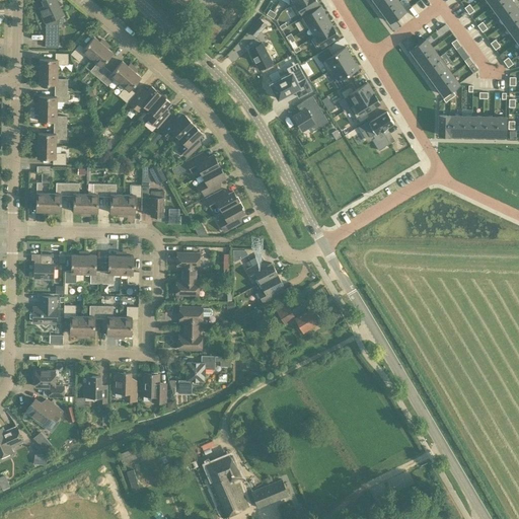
[(58,47),(59,16),(63,14),(56,0),(42,0),(45,7),(40,10),(46,23),(45,47),(58,47)]
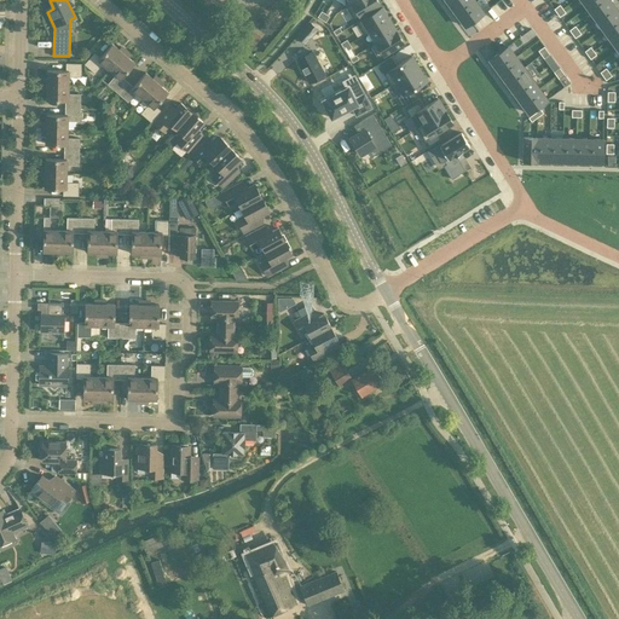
[(351,3),(346,6),(354,19),(380,4),(376,0),(357,0),(352,4),(351,3)]
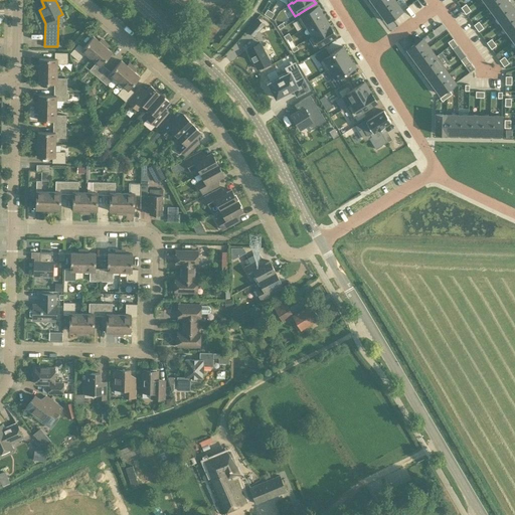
[(395,1),(394,0),(378,0),(373,4),(380,12),(395,1)]
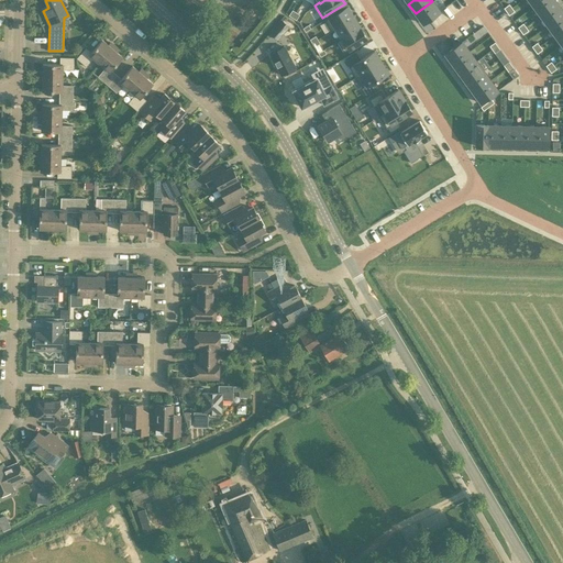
[(540,17),(558,3),(554,0),(542,0),(533,7),(540,17)]
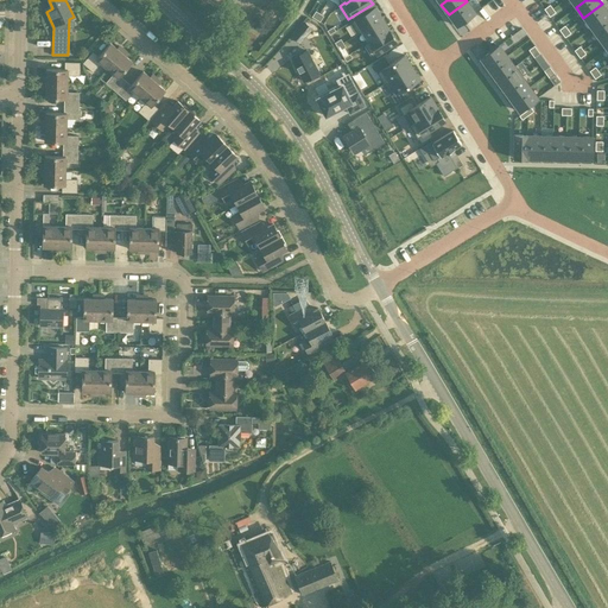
[(475,12),(467,1),(449,14),(456,25),(475,12)]
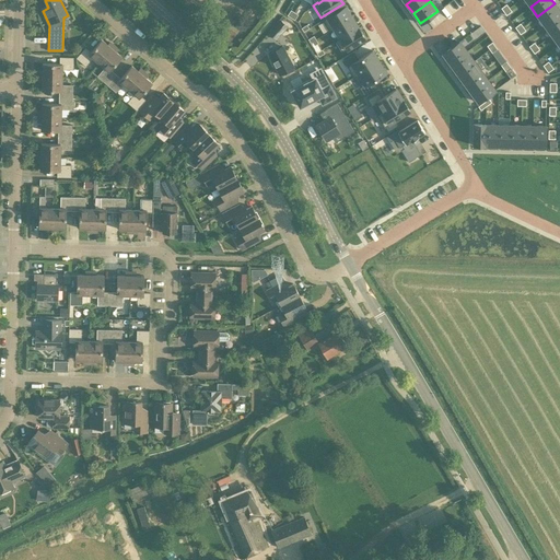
[(537,16),(545,25),(559,13),(559,11),(555,3),(537,16)]
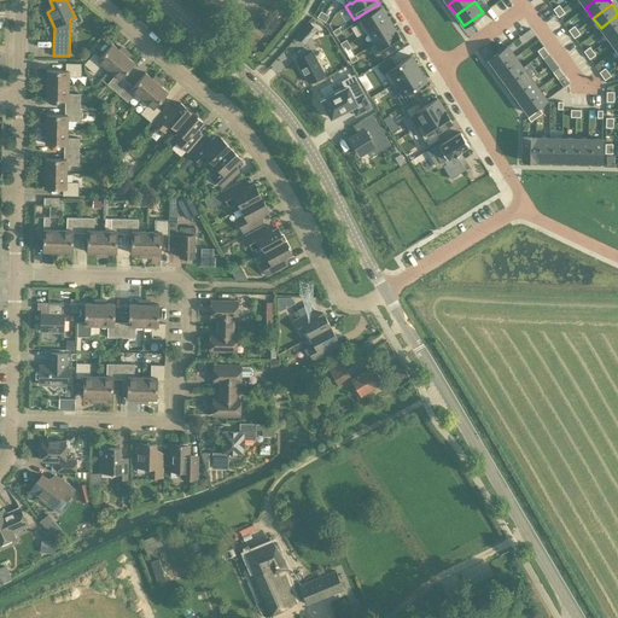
[(380,6),(355,22),(363,35),(368,31),(389,19),(380,6)]
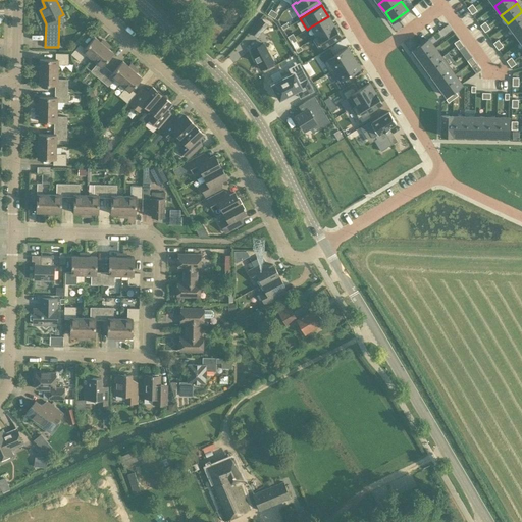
[(521,12),(508,23),(514,33),(521,27),(521,12)]
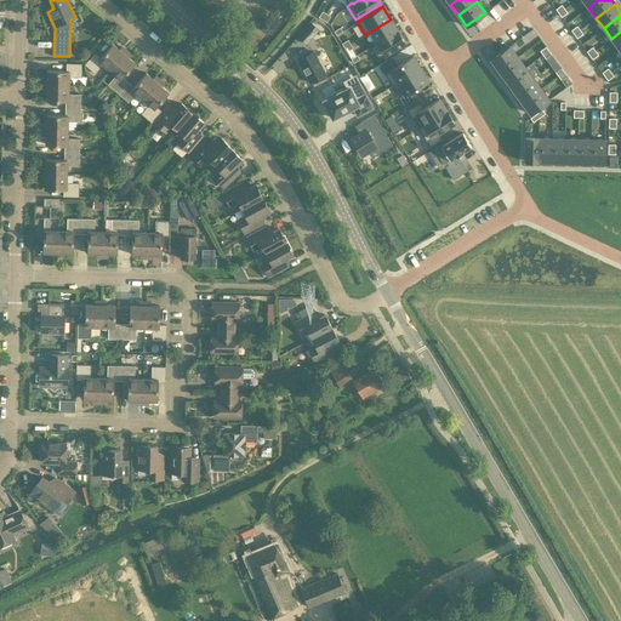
[(391,20),(370,32),(376,43),(397,30),(391,20)]
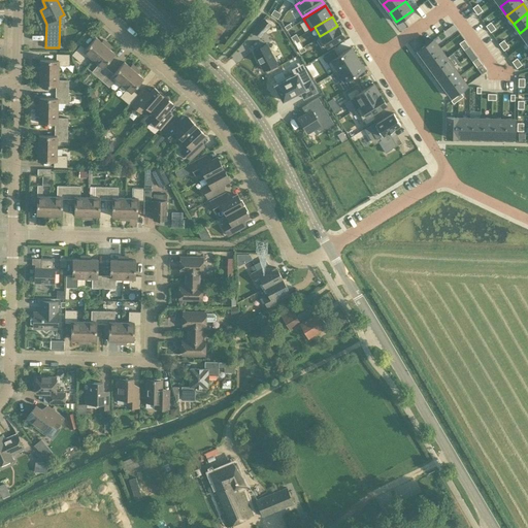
[(259,26),(254,31),(254,32),(260,37),(265,31),(259,26)]
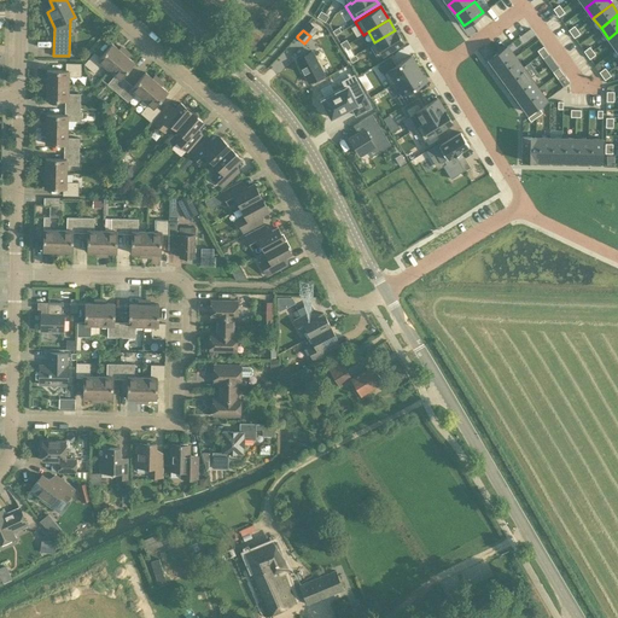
[(374,42),(369,45),(378,58),(402,42),(395,30),(374,42)]
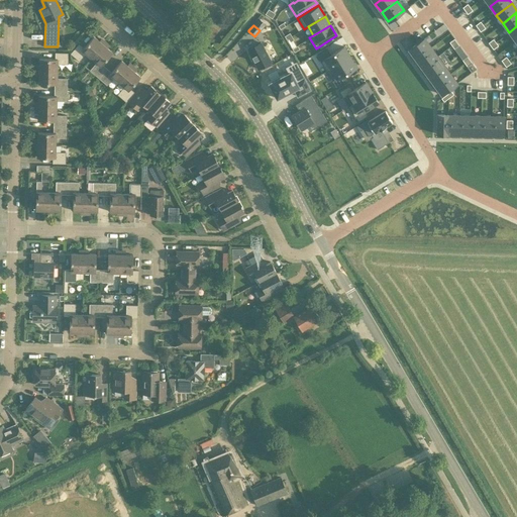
[(91,59),(105,42),(101,38),(99,40),(93,36),(83,48),(79,44),(72,54),(80,61),(85,54),(91,59)]
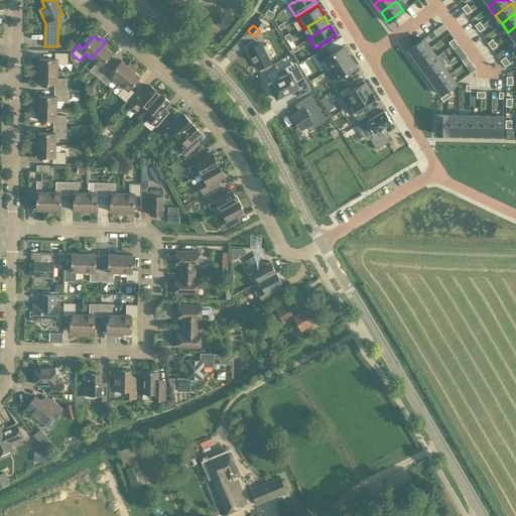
[(423,38),(407,49),(414,58),(430,47),(423,38)]
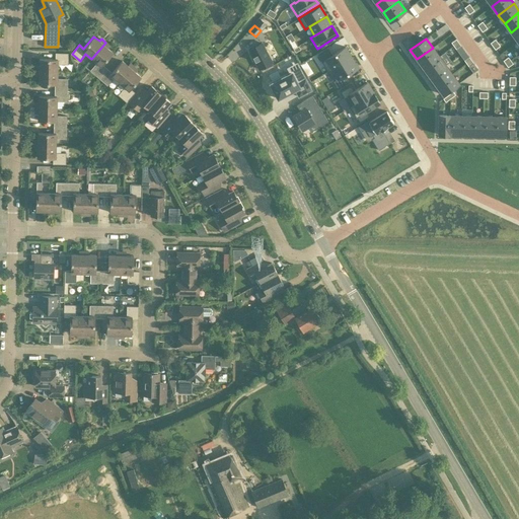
[(109,46),(105,43),(91,59),(96,63),(90,70),(99,77),(106,69),(102,65),(113,53),(107,48),(109,46)]
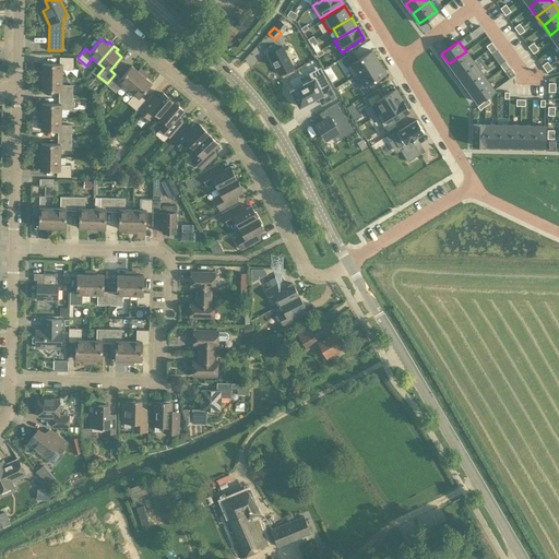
[(282,46),(268,54),(280,74),(293,68),(282,46)]
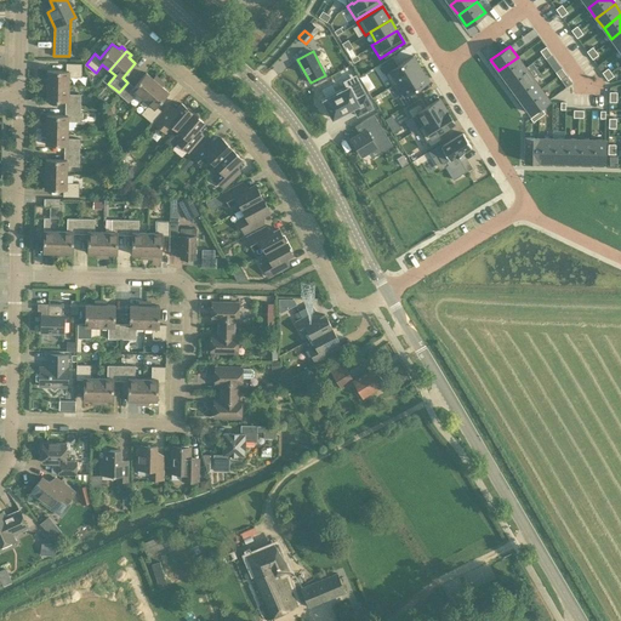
[(393,60),(381,67),(392,86),(394,85),(394,84),(420,68),(412,56),(397,66),(393,60)]
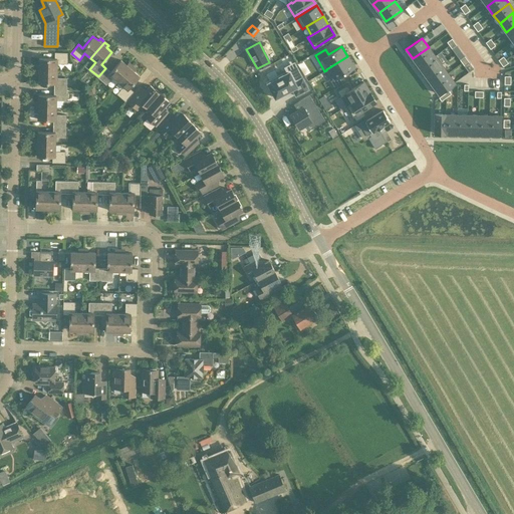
[(435,56),(429,47),(413,58),(419,67),(435,56)]
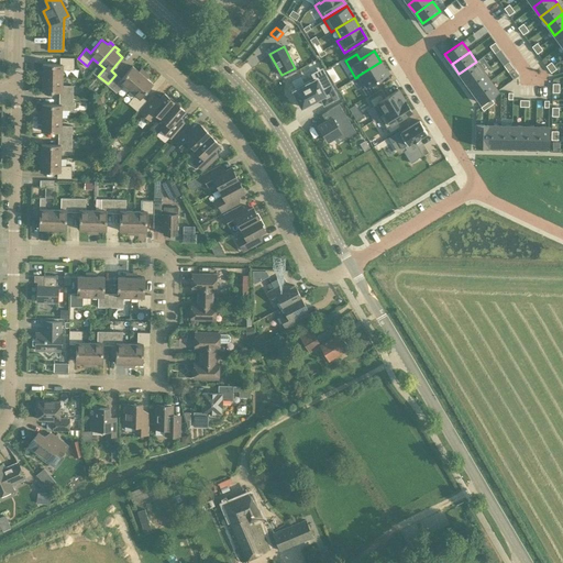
[(73,69),(73,58),(63,58),(63,64),(43,64),(42,72),(40,72),(39,77),(63,78),(63,69),(73,69)]
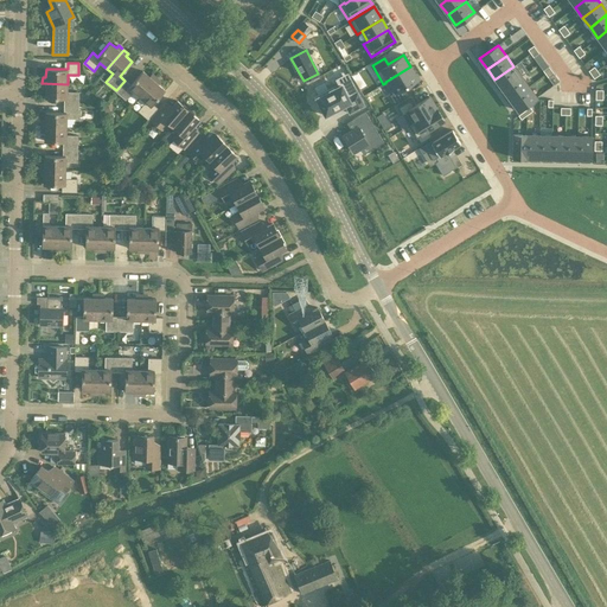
[(410,66),(385,82),(385,83),(393,94),(390,95),(394,102),(407,94),(403,88),(419,78),(410,66)]
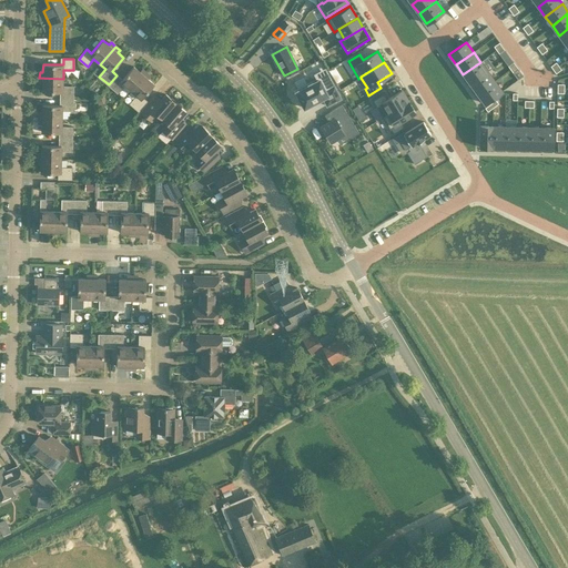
[(480,62),(463,74),(470,84),(487,71),(480,62)]
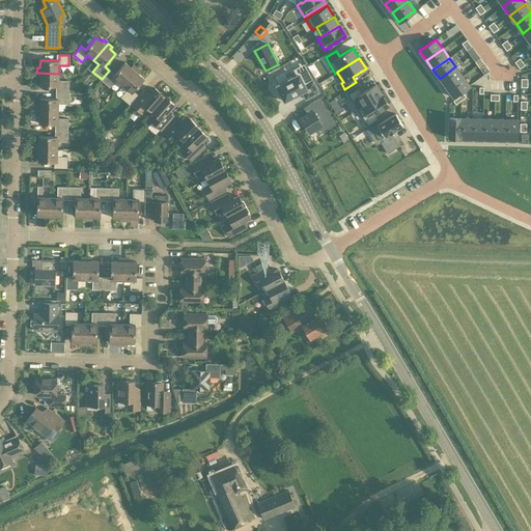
[(114,75),(109,71),(102,79),(110,87),(116,80),(121,85),(136,68),(132,64),(130,67),(124,62),(114,75)]
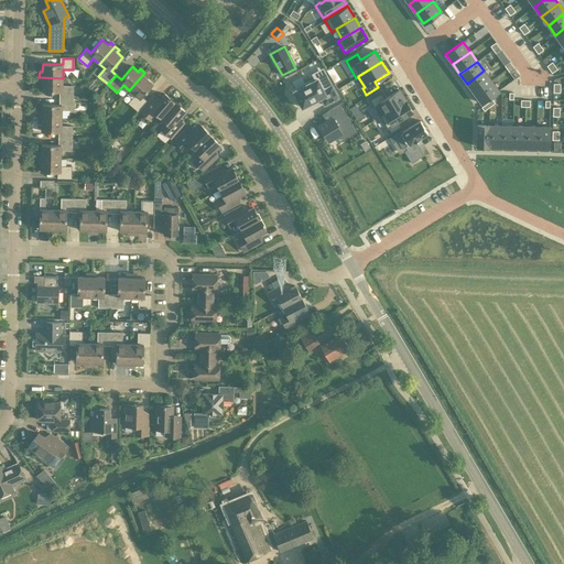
[(467,84),(474,93),(491,80),(484,71),(467,84)]
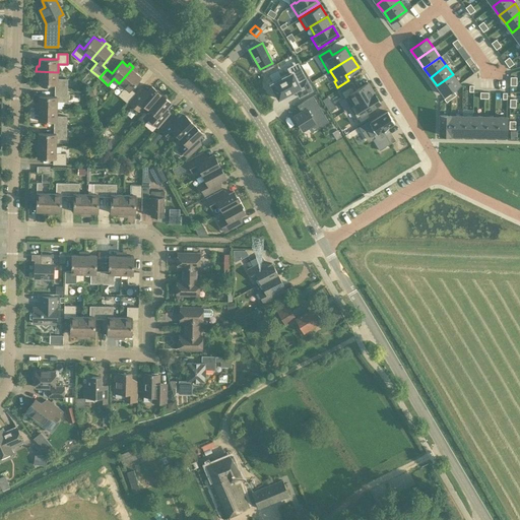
[(137,70),(133,67),(119,83),(125,87),(119,94),(127,102),(134,92),(131,89),(141,77),(135,72),(137,70)]
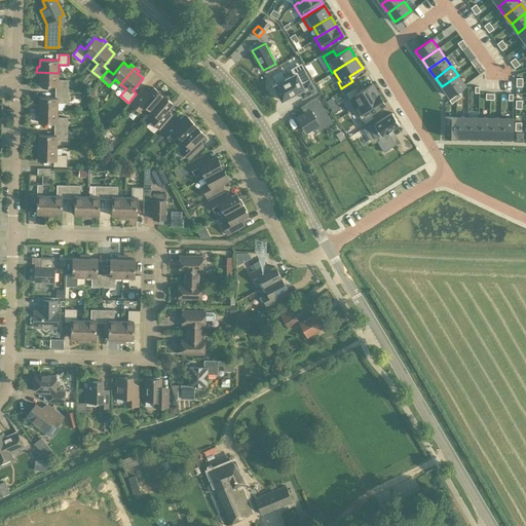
[(59,73),(36,72),(36,77),(39,77),(39,85),(58,85),(58,91),(67,91),(68,80),(58,80),(59,73)]
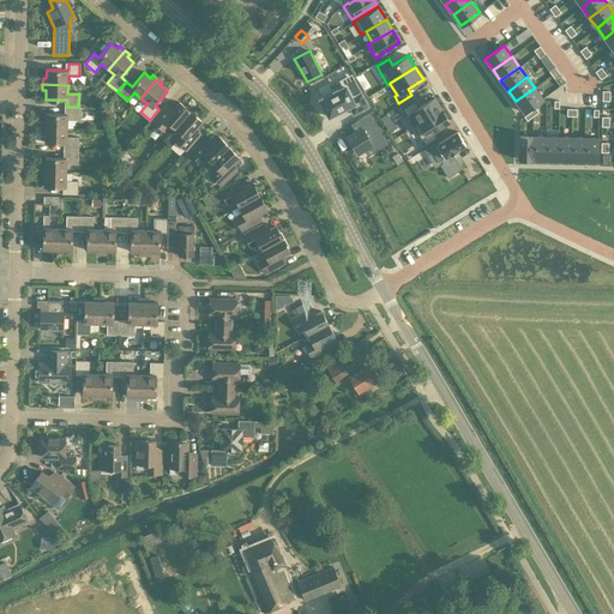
[(351,97),(345,86),(319,100),(329,116),(349,106),(353,114),(368,107),(361,92),(351,97)]
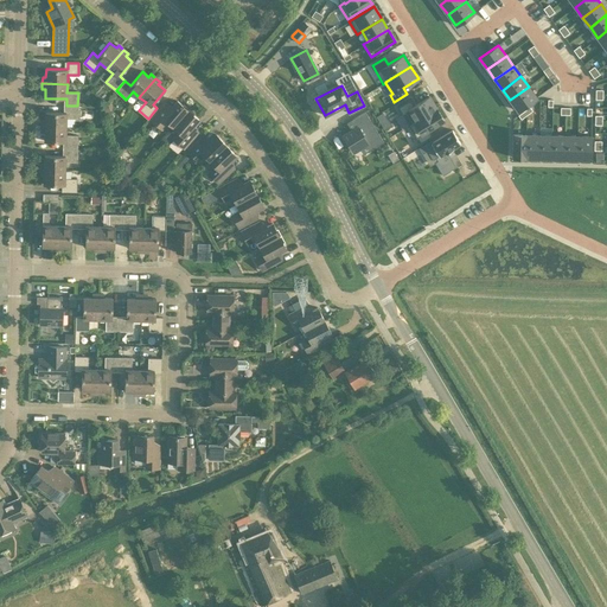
[(536,97),(529,87),(510,100),(518,110),(536,97)]
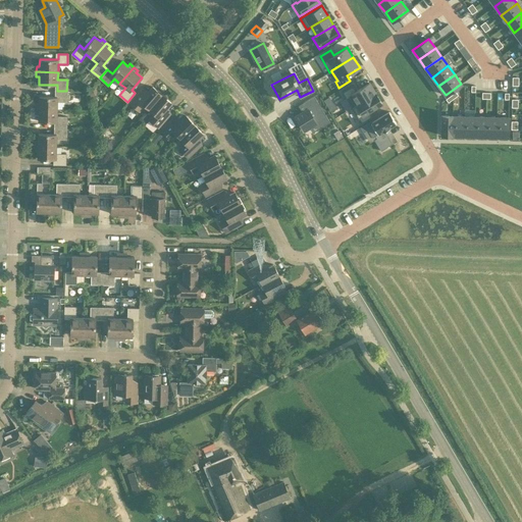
[(353,86),(342,92),(352,107),(375,93),(369,83),(356,91),(353,86)]
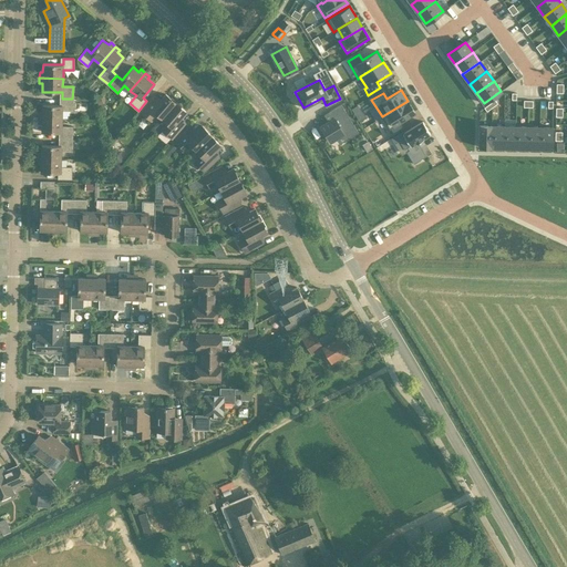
[(156,115),(161,119),(175,103),(165,94),(161,99),(154,98),(141,112),(151,121),(156,115)]
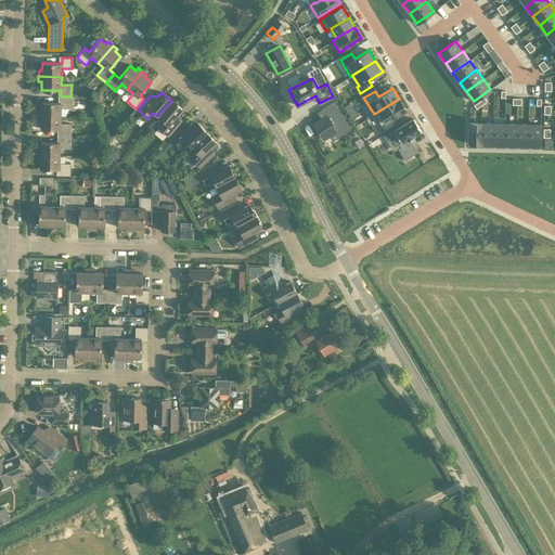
[(38,111),(38,116),(61,116),(61,108),(71,108),(71,97),(61,97),(61,103),(41,103),(41,111),(38,111)]
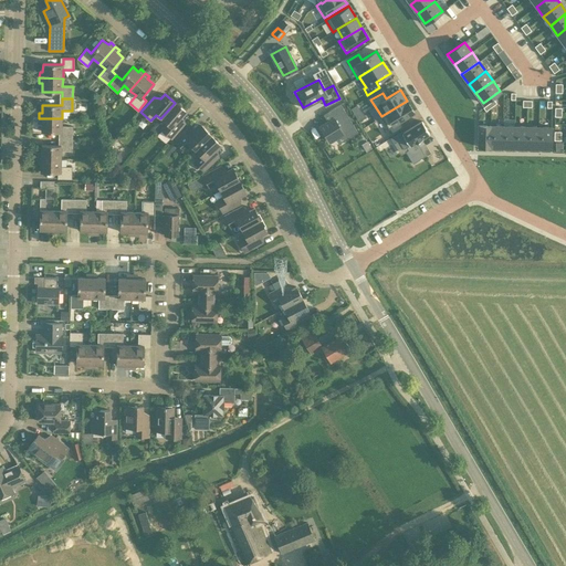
[(407,101),(381,116),(391,134),(404,126),(400,121),(413,112),(407,101)]
